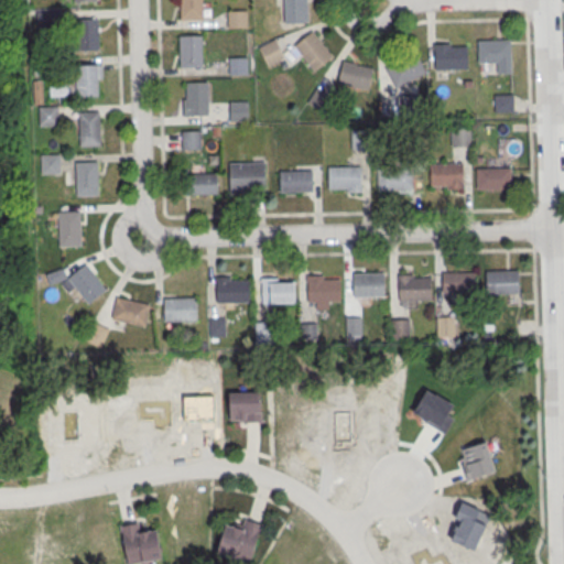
[(182,0),(203,0),(203,19),(182,20),(182,0)]
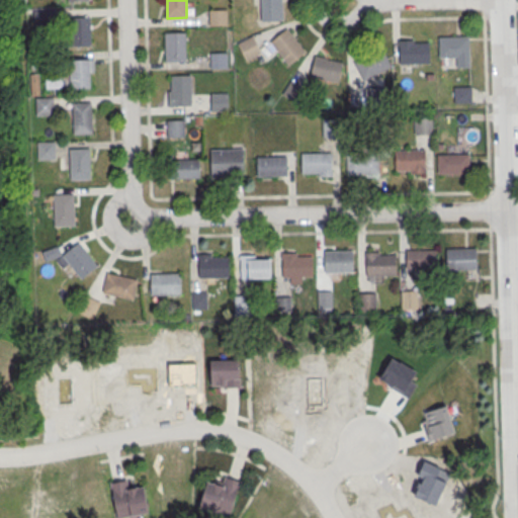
[(261,0),(282,0),(283,21),(262,22),(261,0)]
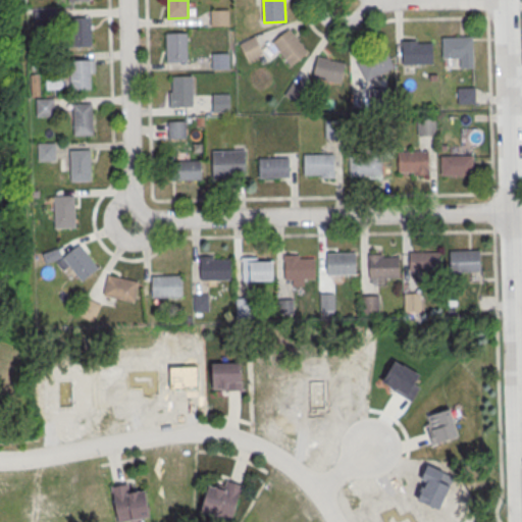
[(211,11),(229,10),(230,27),(212,28),(211,11)]
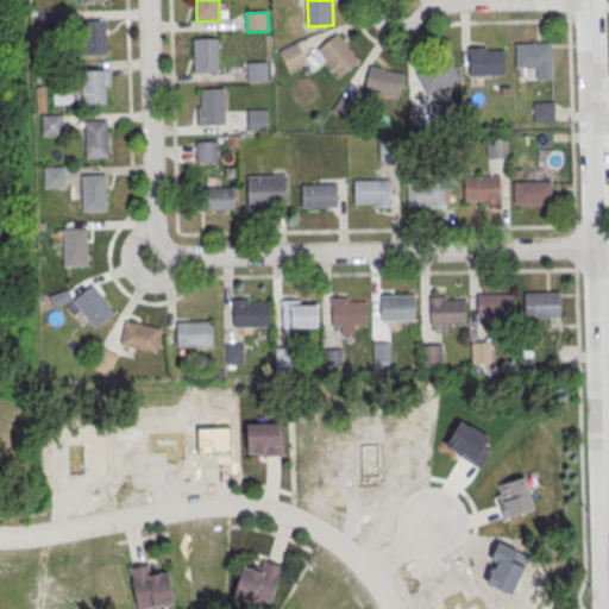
[(83,23),(106,22),(107,56),(85,56),(83,23)]
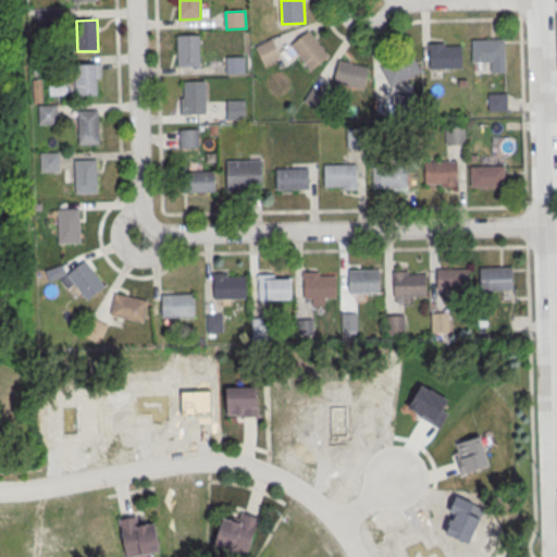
[(309,32),(292,47),(311,71),(329,57),(309,32)]
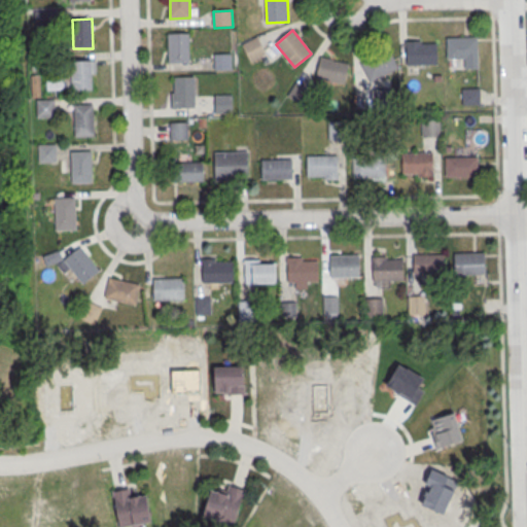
[(168,35),(187,35),(188,64),(169,64),(168,35)]
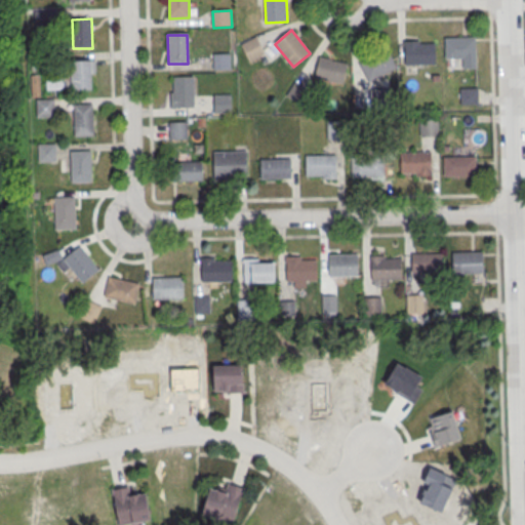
[(256,37),(266,54),(250,63),(241,45),(256,37)]
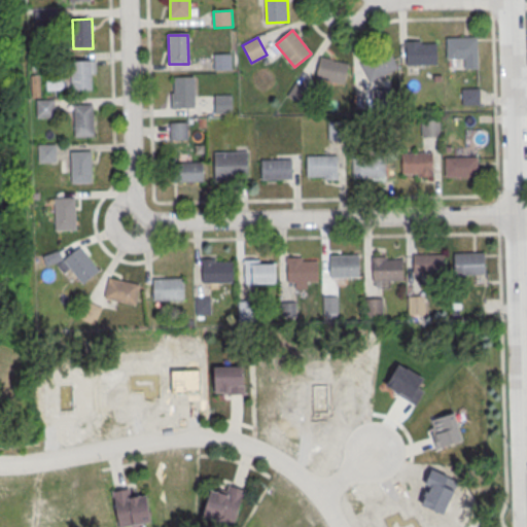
[(447,38),(478,37),(478,69),(465,70),(464,60),(447,60),(447,38)]
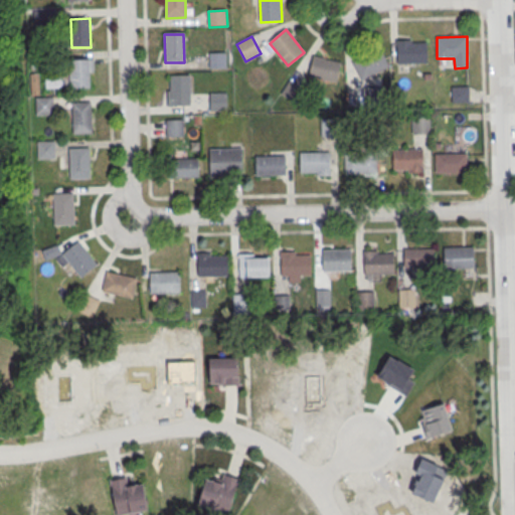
[(396,44),(426,43),(427,63),(397,64),(396,44)]
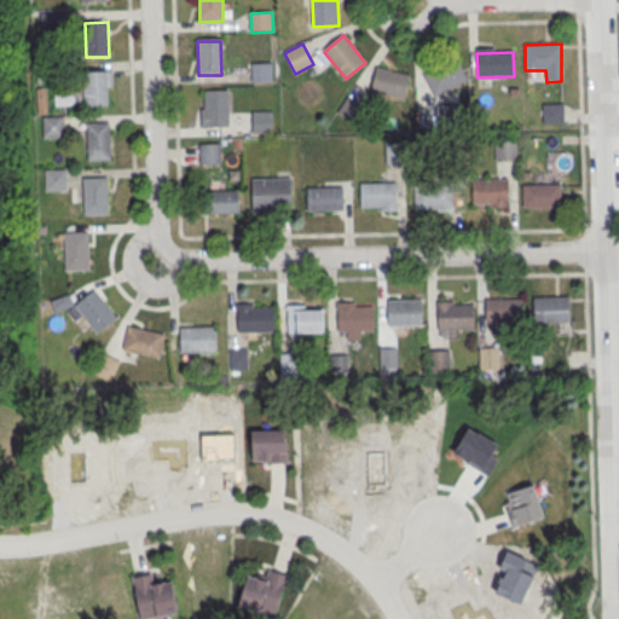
[(423,76),(457,59),(468,81),(434,98),(423,76)]
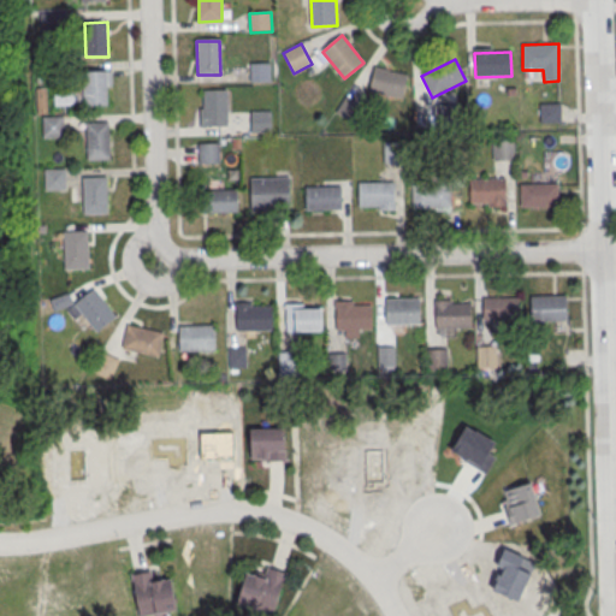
[(252,65),(273,64),(273,83),(252,84),(252,65)]
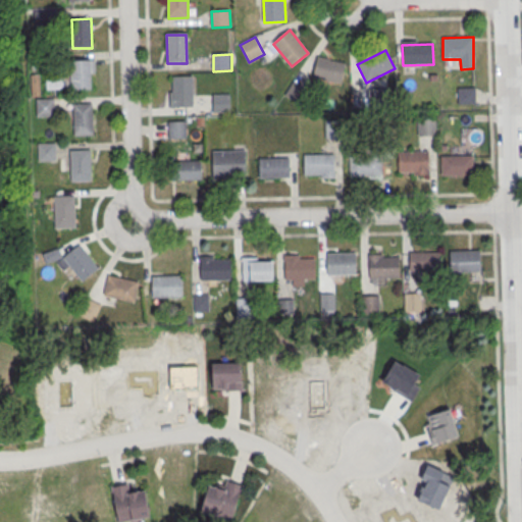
[(317,57),(346,63),(341,85),(312,77),(317,57)]
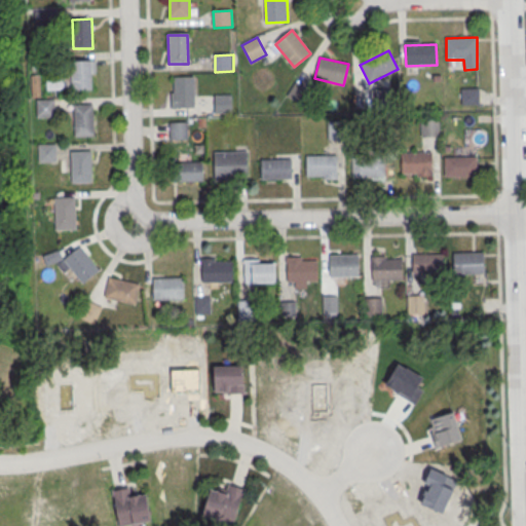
[(71,63),(90,62),(91,91),(72,91),(71,63)]
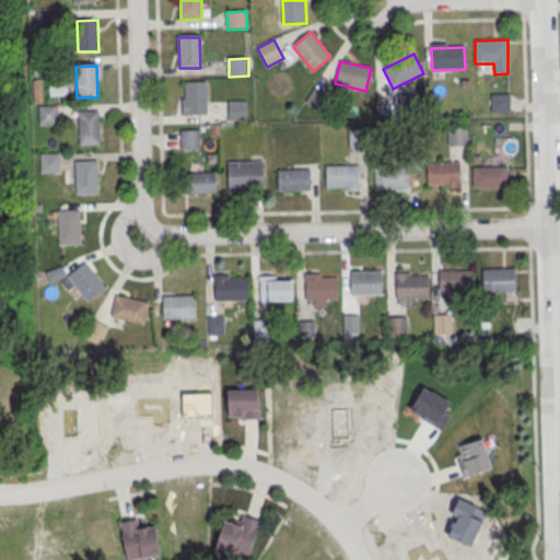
[(185,83),(207,83),(208,115),(183,116),(183,100),(185,100),(185,83)]
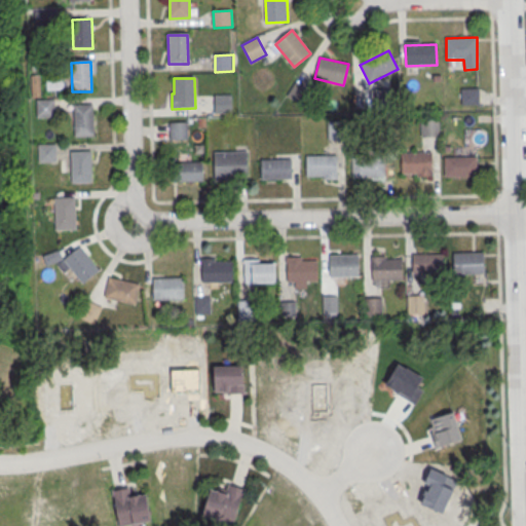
[(301,104),(309,88),(295,81),(287,97),(301,104)]
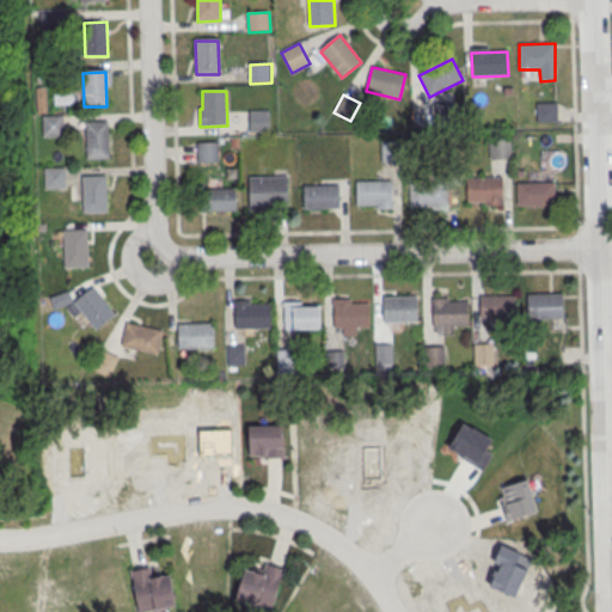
[(537,103),(557,103),(557,124),(537,124),(537,103)]
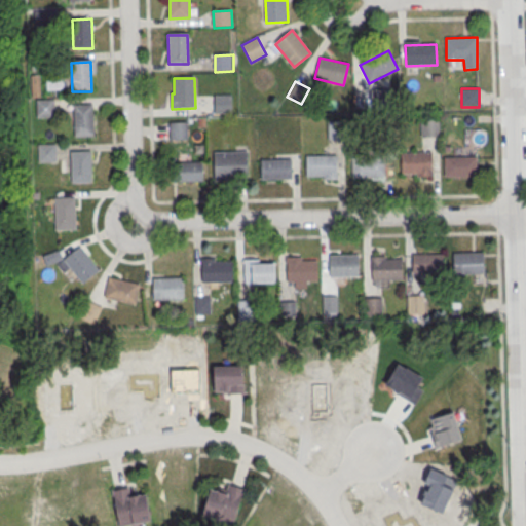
[(375,89),(392,89),(393,108),(375,108),(375,89)]
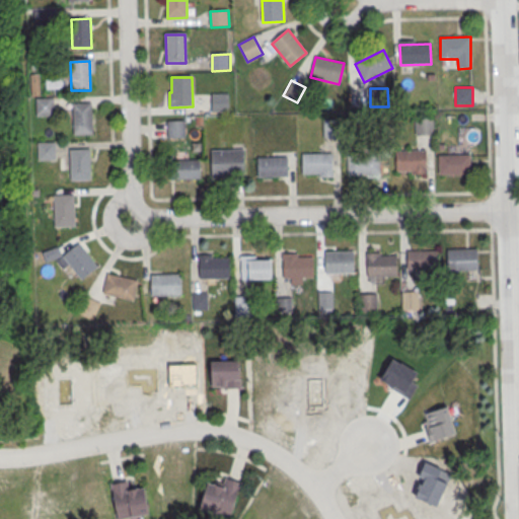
[(212,94),(229,94),(230,113),(212,113),(212,94)]
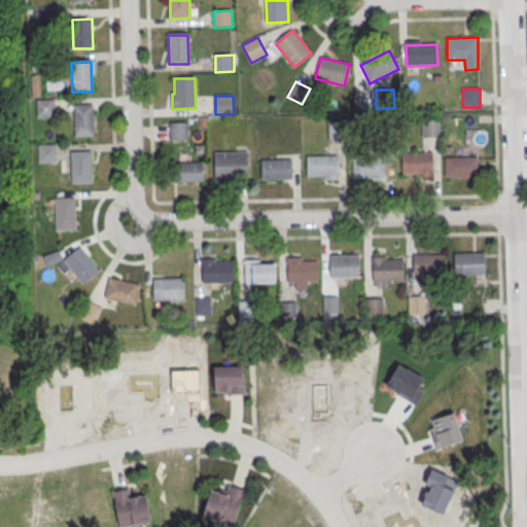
[(37,101),(56,101),(56,117),(37,117),(37,101)]
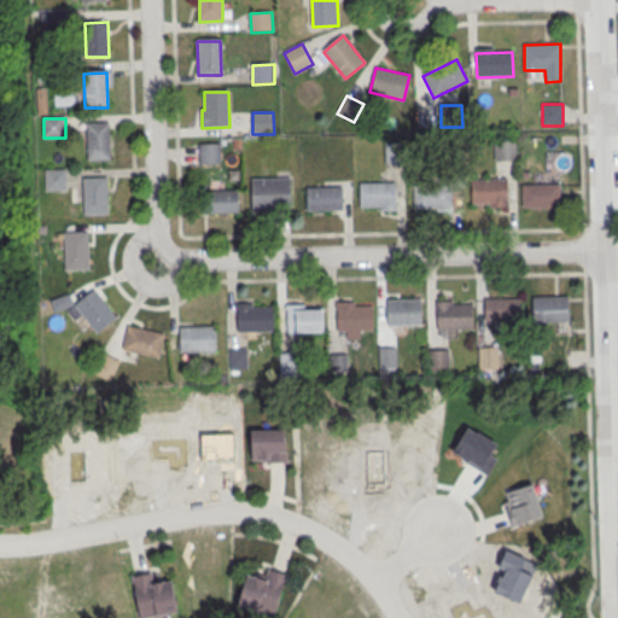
[(87,124),(110,123),(111,161),(88,162),(87,124)]
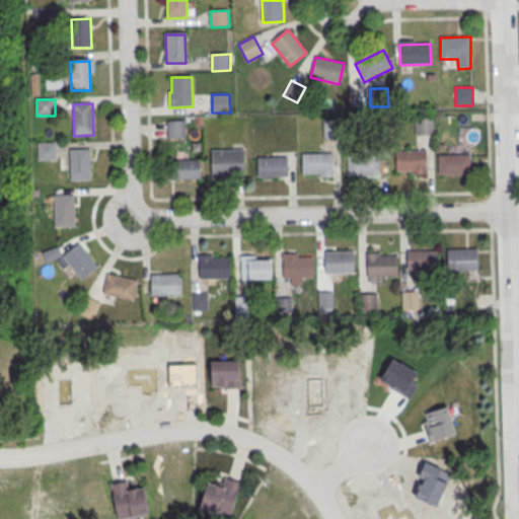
[(416,119),(433,119),(433,136),(416,137),(416,119)]
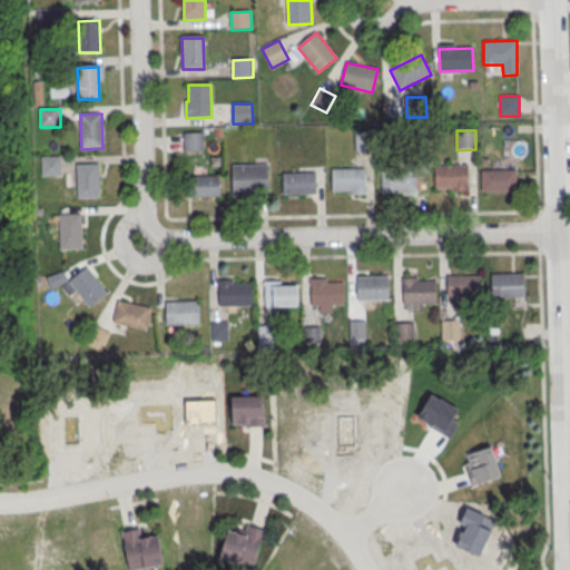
[(356,133),(375,131),(375,151),(356,151),(356,133)]
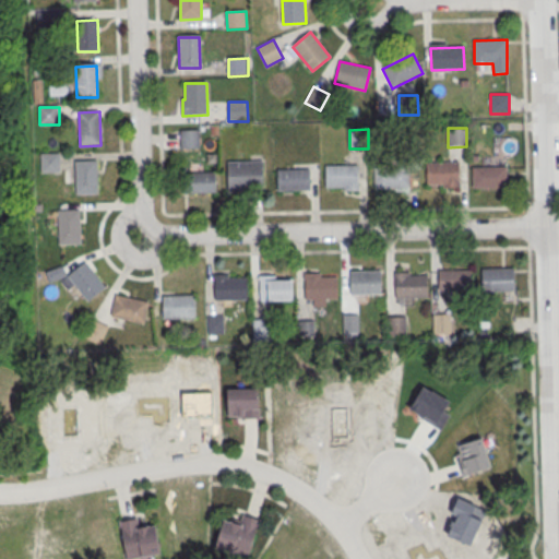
[(180,132),(200,131),(201,149),(181,150),(180,132)]
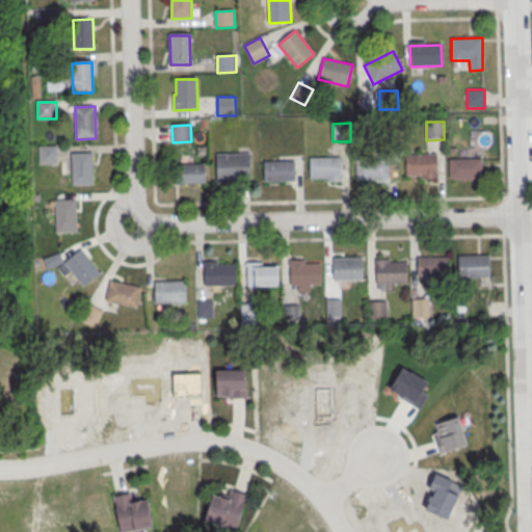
[(38,147),(57,147),(58,163),(40,163),(38,147)]
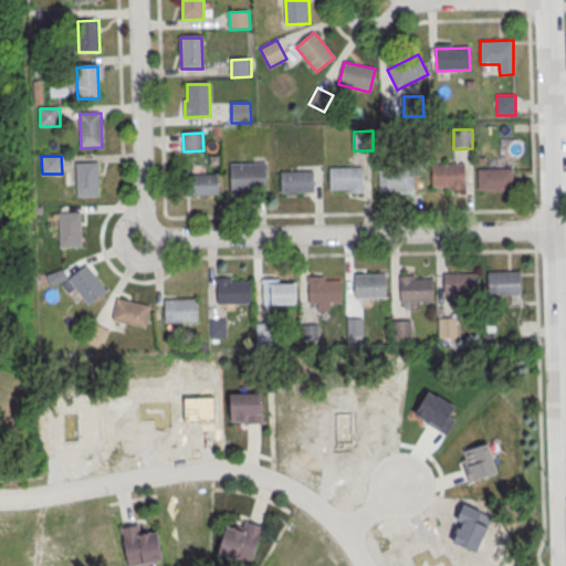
[(76,164),(98,164),(100,197),(77,198),(76,164)]
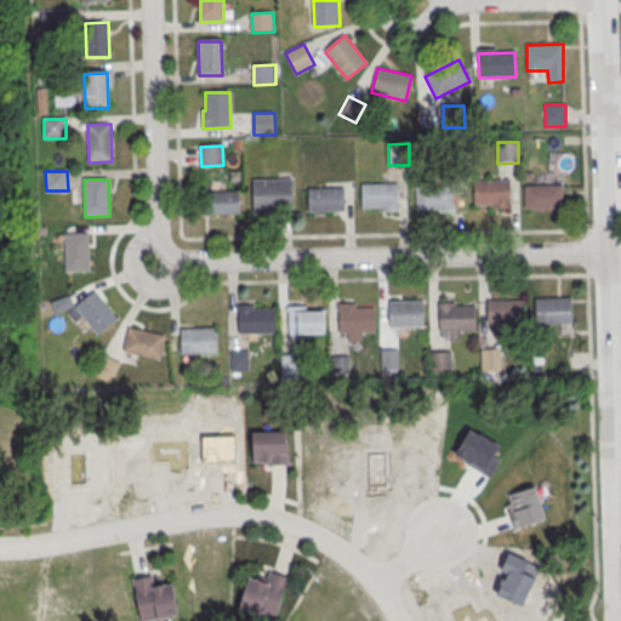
[(254,181),(292,181),(292,215),(254,215),(254,181)]
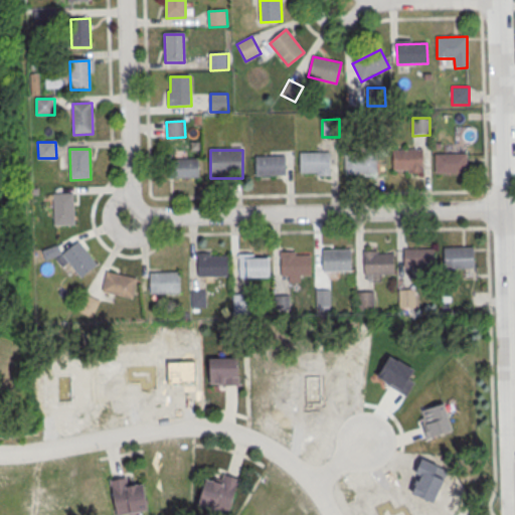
[(393,151),(423,150),(423,170),(393,171),(393,151)]
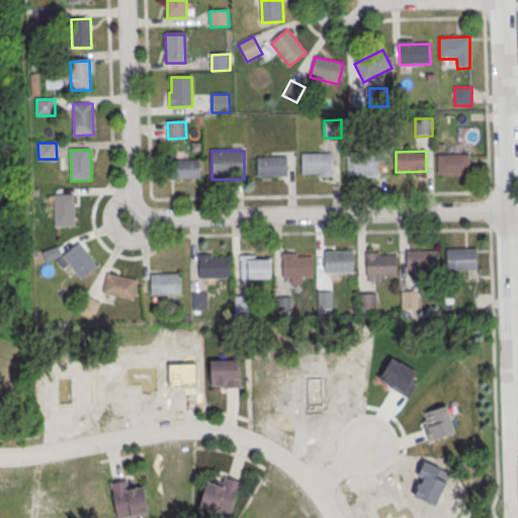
[(301,154),(331,153),(332,174),(301,175),(301,154)]
